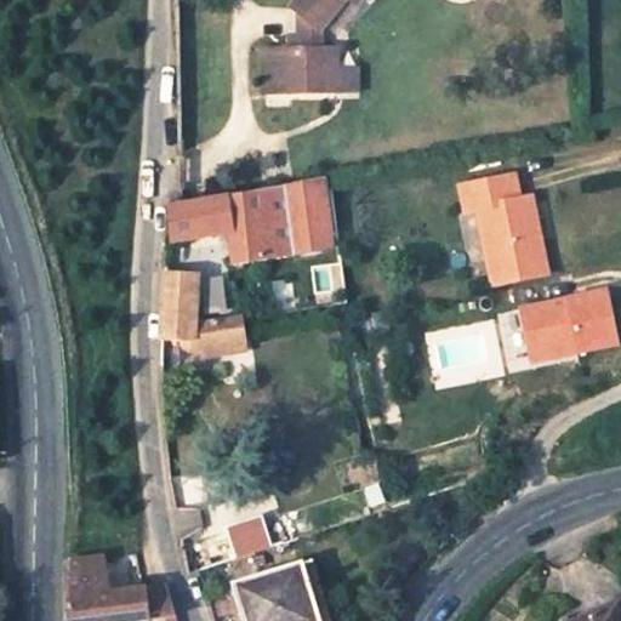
[(368,0),(306,0),(295,12),(303,20),(302,40),(286,40),(286,51),(263,52),(263,93),(334,91),(334,51),(320,50),(319,36),(347,3),(359,11),(368,0)]
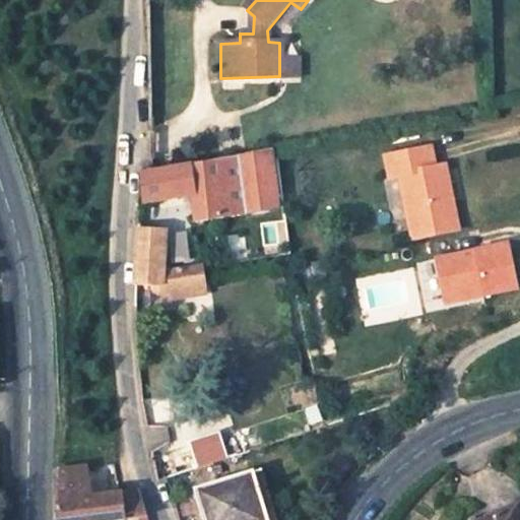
[(433,146),(388,157),(393,178),(399,176),(414,239),(461,229),(445,167),(437,169),(433,146)]
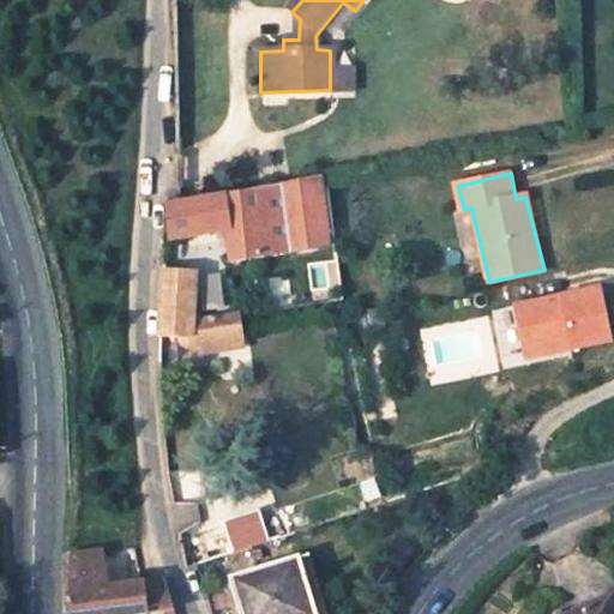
[(167,220),(169,234),(223,229),(230,262),(326,240),(315,175),(281,181),(280,176),(247,182),(248,188),(179,202),(163,204),(167,220)]
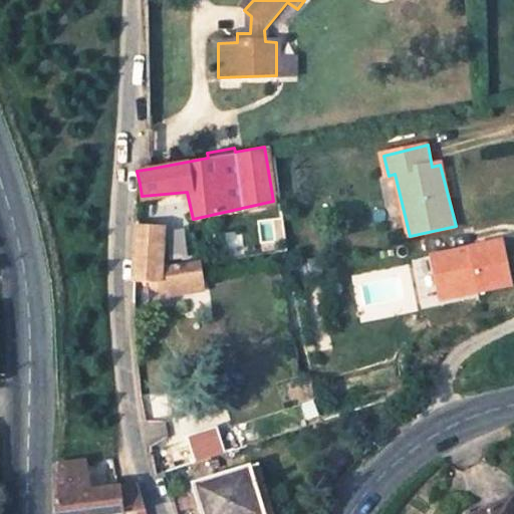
[(162,226),(138,225),(137,271),(136,279),(147,279),(161,277),(161,270),(162,226)]
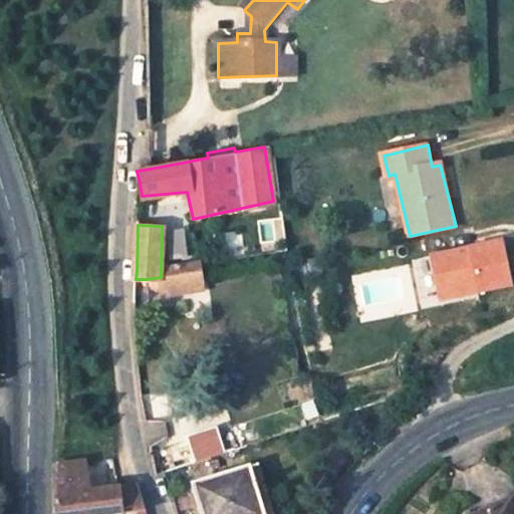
[(511,286),(503,243),(432,257),(441,300),(511,286)]
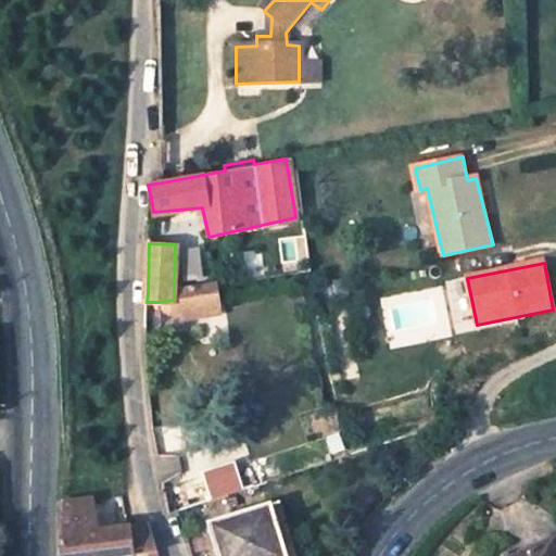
[(174,300),(159,302),(161,311),(174,310),(174,315),(198,312),(197,307),(220,303),(218,285),(174,292),(174,300)]
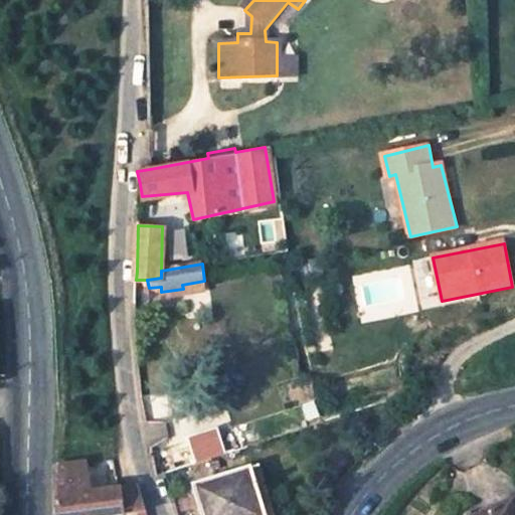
[(194,435),(201,462),(229,454),(222,427),(194,435)]
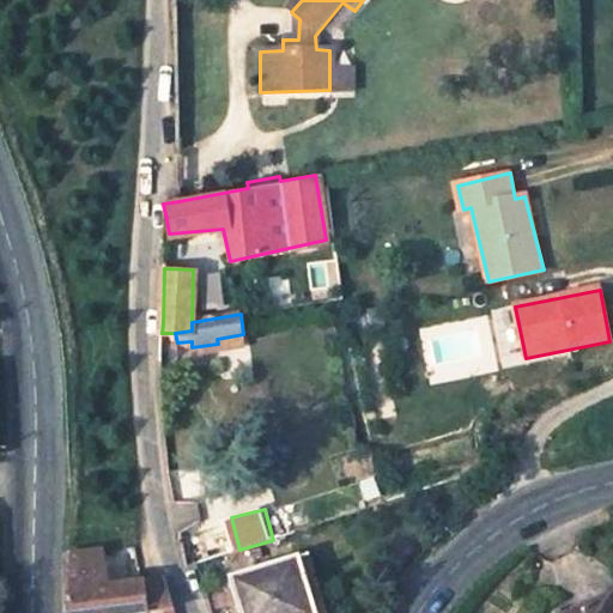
[(174,607),(164,575),(101,581),(98,550),(62,553),(64,581),(64,612),(111,612),(163,608),(174,607)]
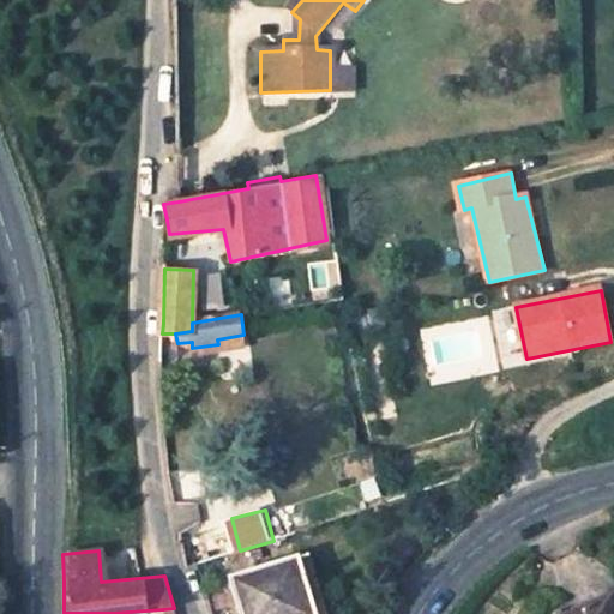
[(327,613),(311,557),(232,581),(241,613),(327,613)]
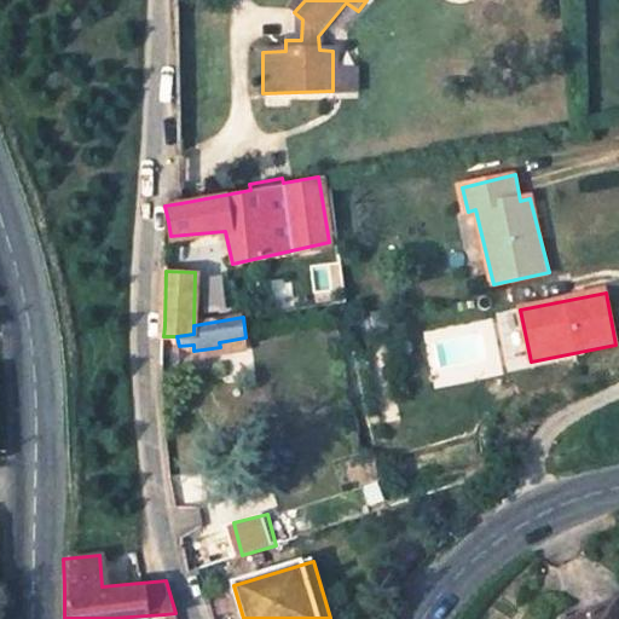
[(618,618),(618,599),(571,618),(618,618)]
